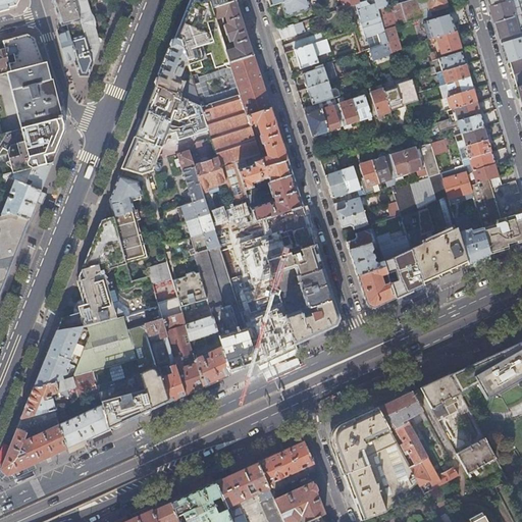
[(0,0),(0,10),(2,10),(14,6),(18,0),(0,0)]
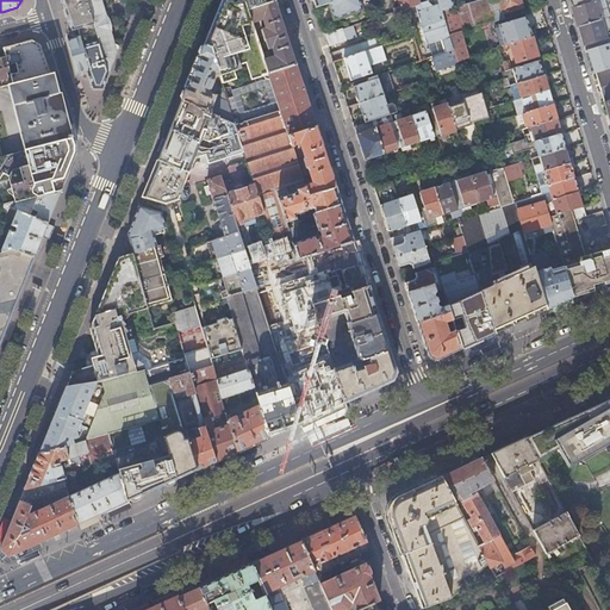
[(58,0),(60,2),(63,11),(64,11),(66,14),(64,16),(67,23),(69,29),(70,29),(72,31),(78,29),(80,37),(95,33),(87,4),(86,0),(58,0)]
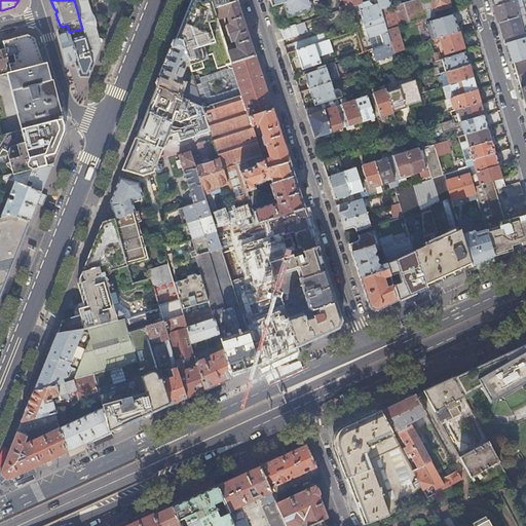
[(81,0),(82,1),(75,3),(82,29),(92,64),(102,40),(98,38),(87,2),(92,0),(81,0)]
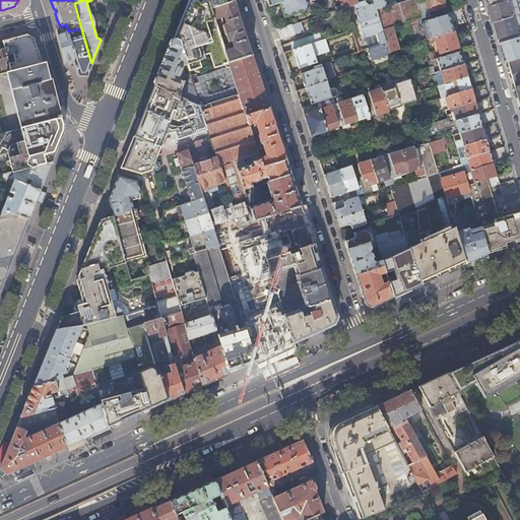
[(199,4),(197,0),(188,0),(187,5),(213,15),(211,9),(208,1),(199,4)]
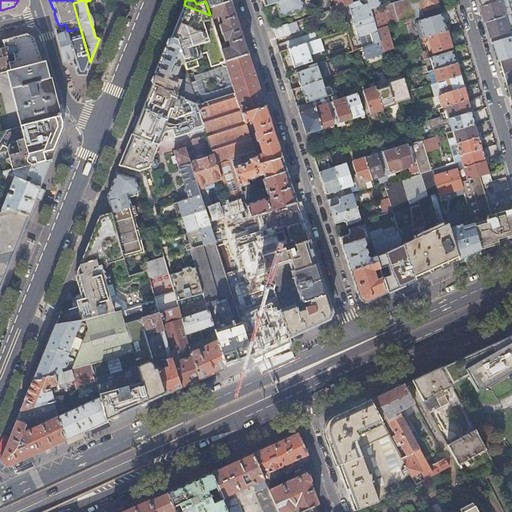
[(208,0),(205,1),(208,9),(231,2),(230,0),(208,0)]
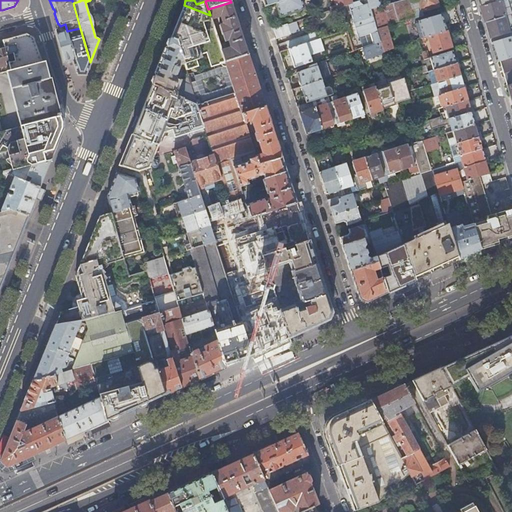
[(304,8),(300,0),(286,0),(276,4),(278,11),(280,16),(304,8)]
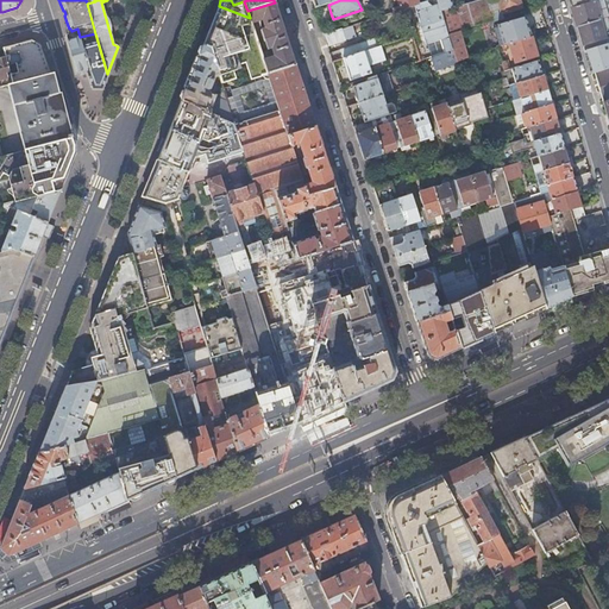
[(416,0),(395,0),(399,7),(393,10),(394,12),(414,6),(418,5),(416,0)]
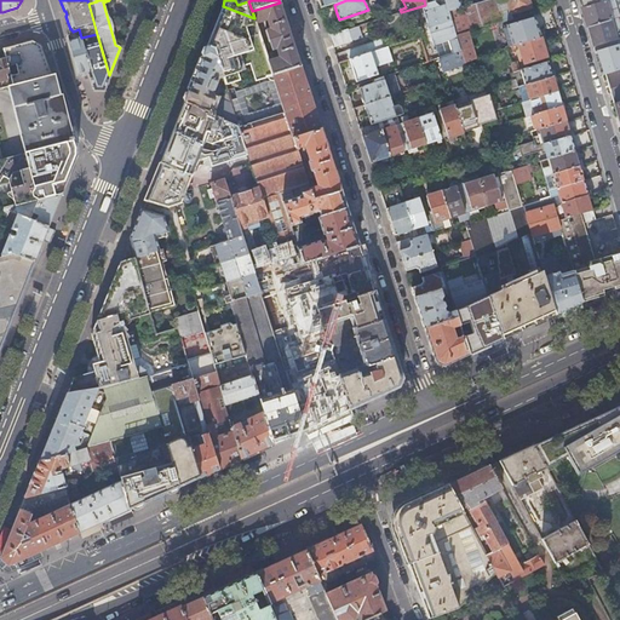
[(458,0),(443,0),(445,5),(447,12),(460,7),(458,0)]
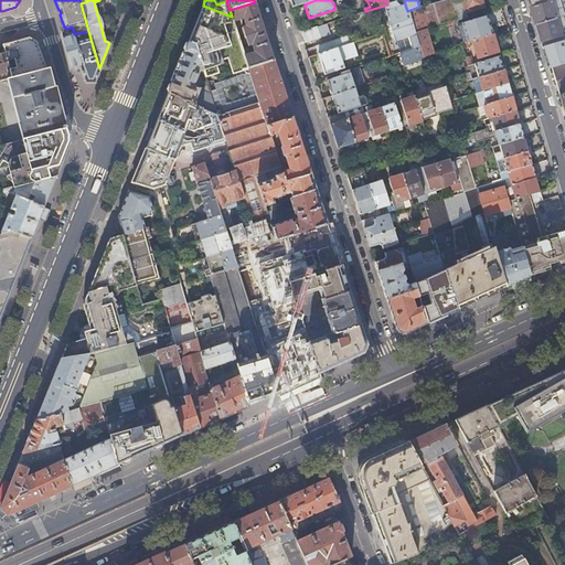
[(444,0),(419,7),(407,11),(412,25),(414,31),(455,19),(449,0),(444,0)]
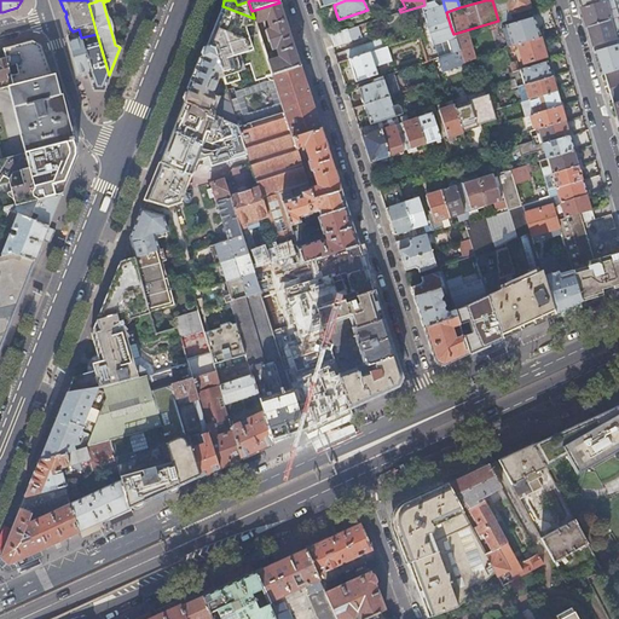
[(492,0),(498,21),(499,23),(510,21),(508,15),(503,0),(492,0)]
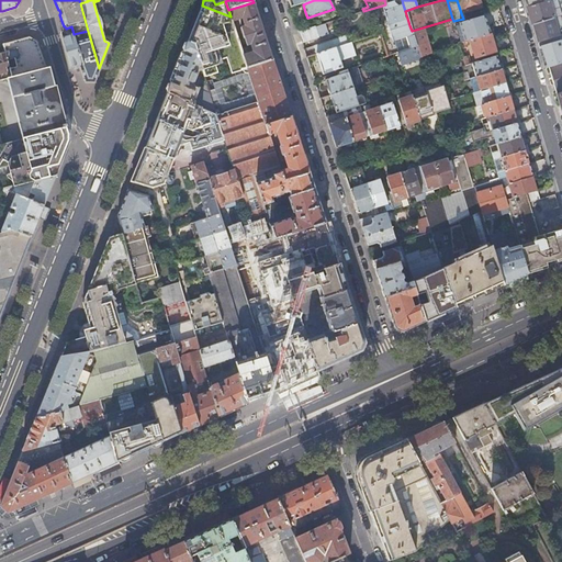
[(479,0),(457,0),(461,13),(481,8),(479,0)]
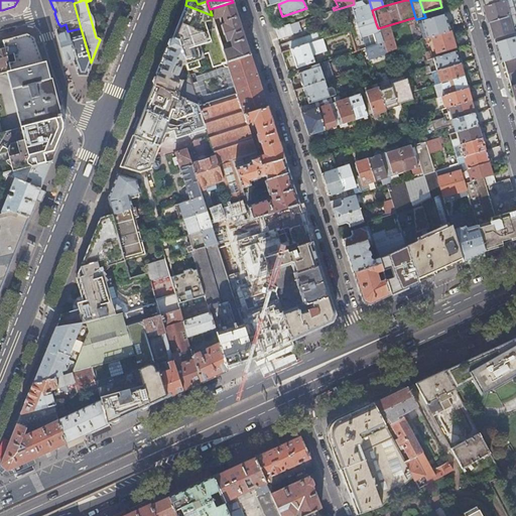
[(515,0),(508,0),(484,7),(489,23),(508,18),(513,16),(515,15),(515,0)]
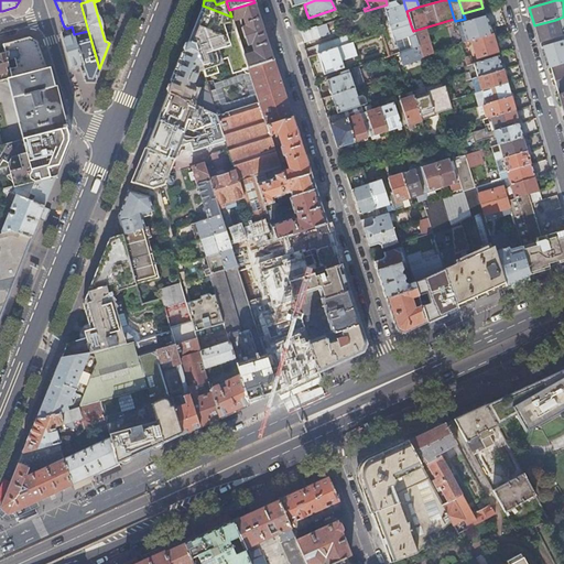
[(396,1),(387,4),(383,6),(391,31),(411,25),(407,11),(404,4),(397,8),(396,1)]
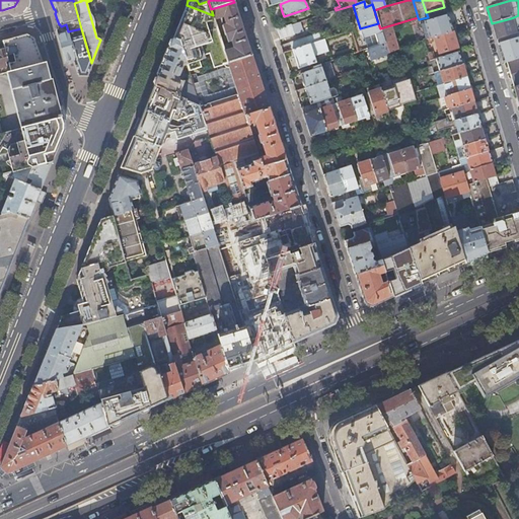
[(211,9),(213,15),(215,20),(223,18),(225,25),(222,26),(227,43),(230,43),(233,49),(224,52),(225,55),(228,63),(251,56),(242,28),(234,2),(211,9)]
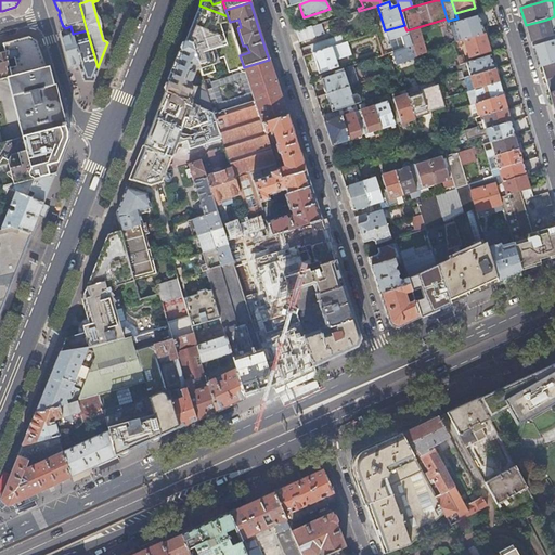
[(215,72),(213,65),(215,65),(214,61),(224,57),(226,63),(241,59),(240,55),(230,22),(228,16),(199,5),(195,15),(190,29),(184,41),(192,44),(199,69),(202,76),(215,72)]
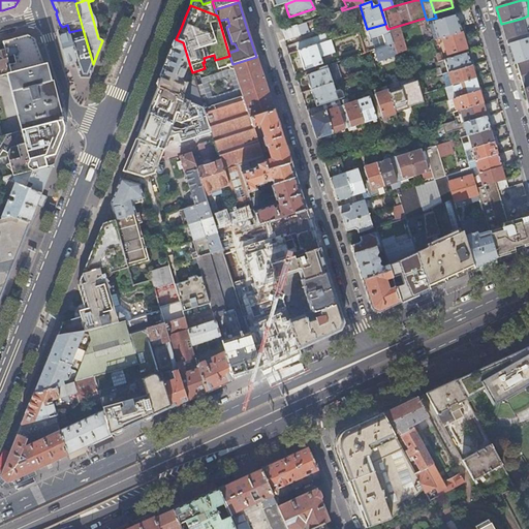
[(434,40),(461,32),(460,29),(456,16),(437,21),(441,35),(434,38),(433,34),(426,36),(425,38),(426,42),(430,41),(431,41),(434,40)]
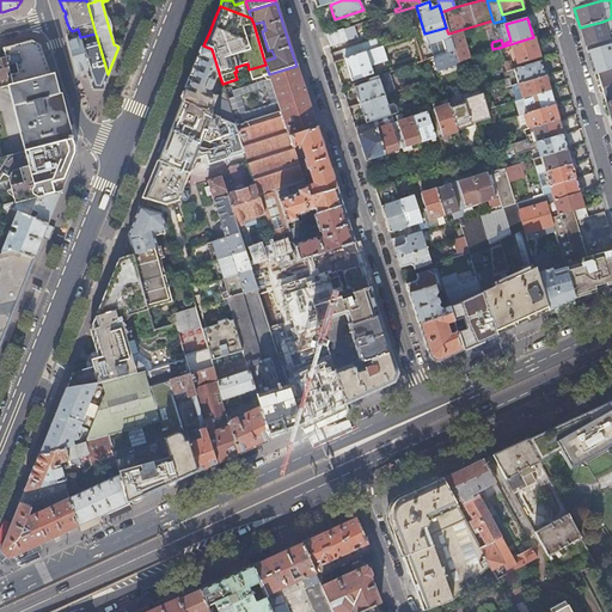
[(375,32),(372,19),(343,29),(347,41),(375,32)]
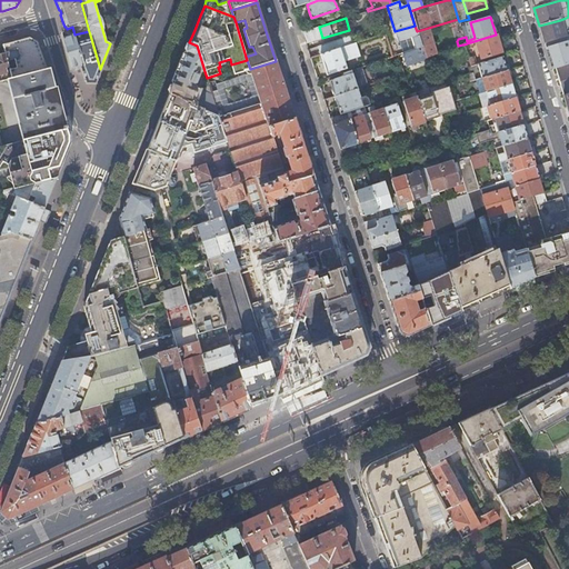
[(560,20),(539,26),(545,45),(566,38),(560,20)]
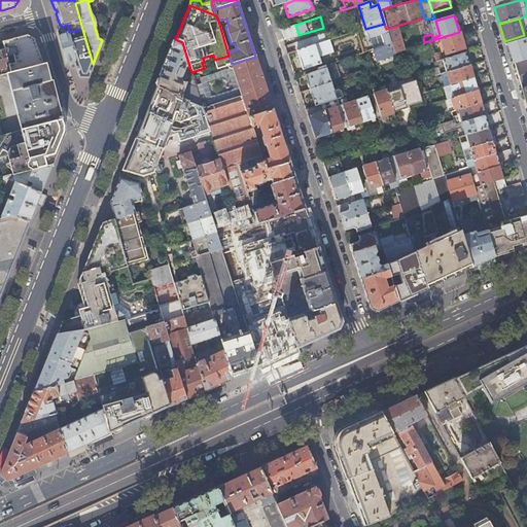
[(384,24),(365,29),(369,39),(380,36),(383,47),(390,44),(386,32),(386,29),(384,24)]
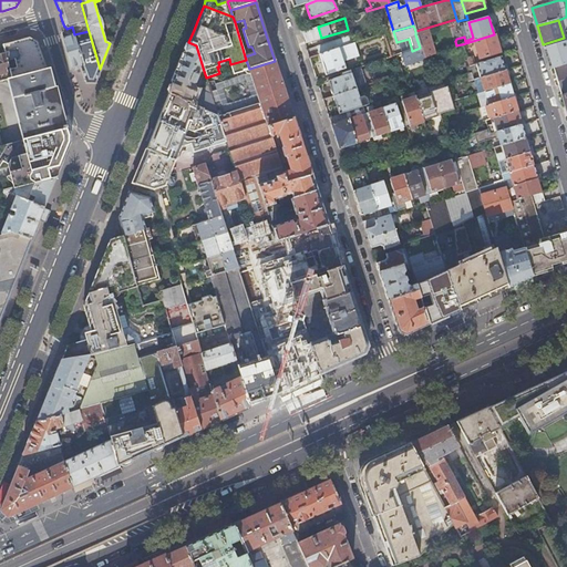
[(318,27),(300,32),(302,38),(305,44),(321,38),(318,27)]
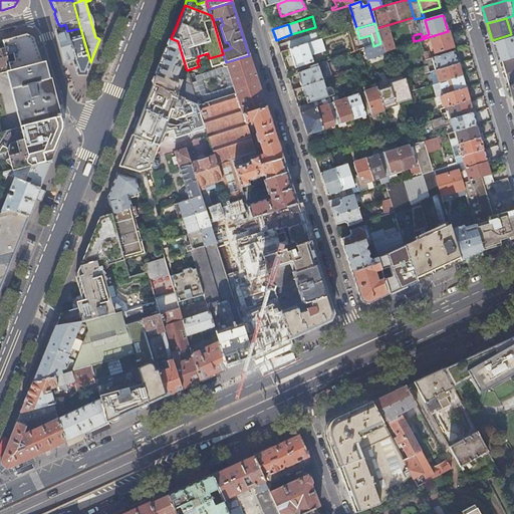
[(388,27),(376,31),(380,43),(383,53),(394,49),(388,27)]
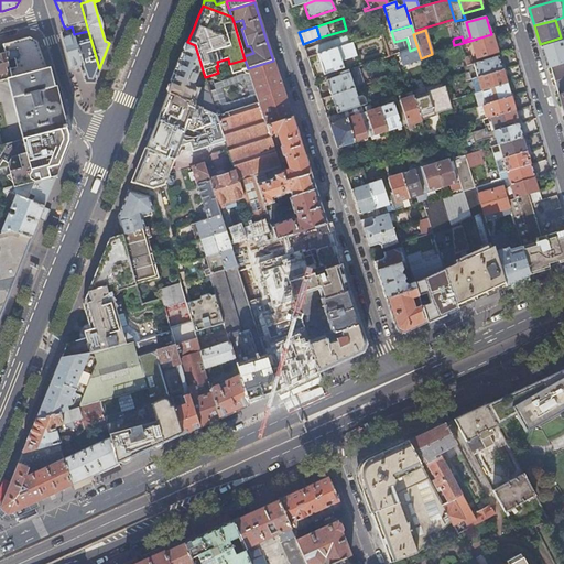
[(99,68),(88,31),(74,34),(83,64),(79,65),(80,65),(82,71),(86,82),(94,82),(97,75),(99,68)]
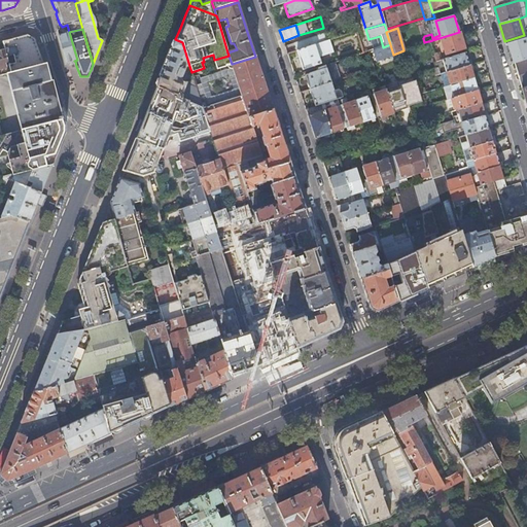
[(77,60),(69,32),(59,35),(62,49),(66,63),(75,61),(74,61),(77,60)]
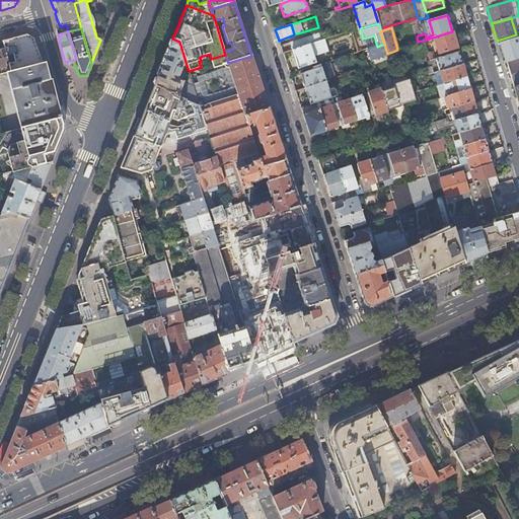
[(453,35),(452,31),(426,40),(427,42),(434,40),(438,54),(457,49),(453,35)]
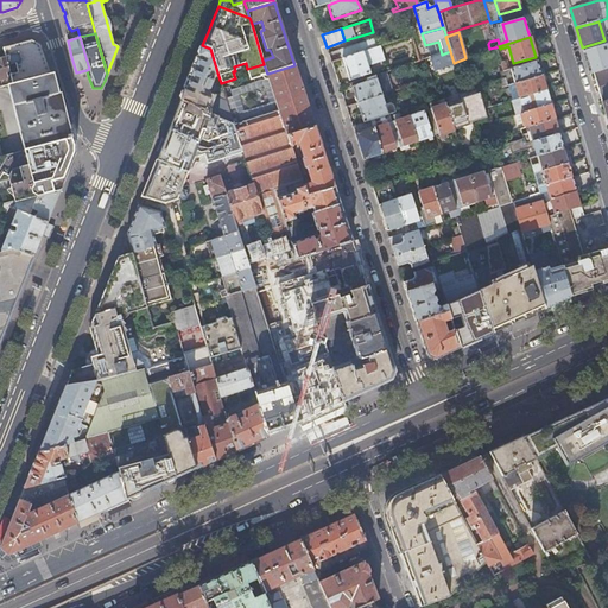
[(341,55),(342,59),(378,48),(375,39),(375,38),(340,50),(341,55)]
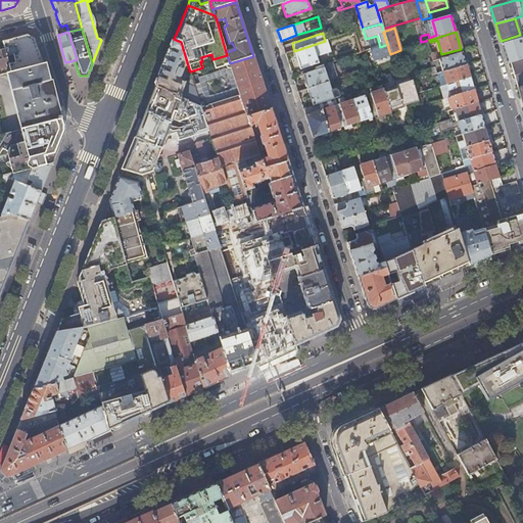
[(9,64),(11,73),(43,64),(34,39),(32,38),(30,37),(27,36),(15,38),(3,42),(5,50),(9,64)]
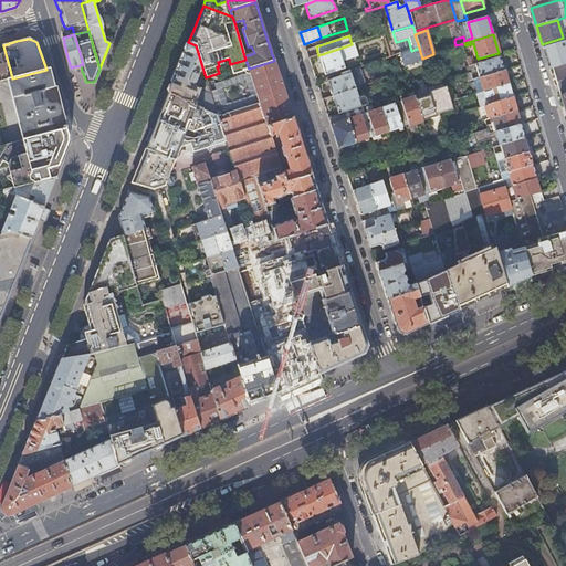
[(171,84),(168,94),(217,114),(216,111),(209,86),(200,90),(197,87),(195,84),(200,72),(203,71),(196,45),(188,42),(184,55),(174,80),(171,84)]
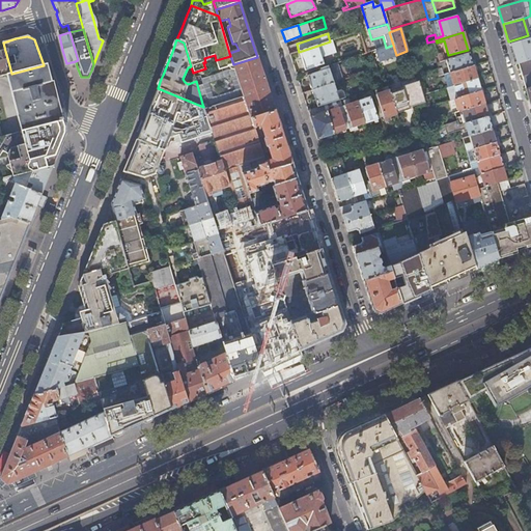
[(330,42),(299,52),(302,61),(305,71),(324,64),(322,58),(336,53),(332,40),(330,42)]
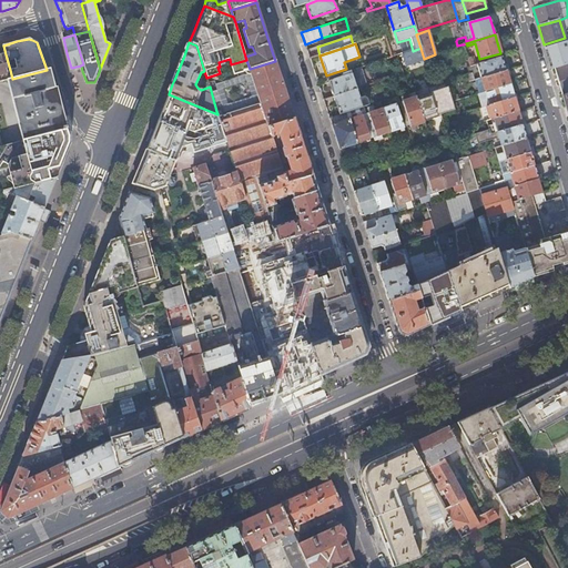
[(557,44),(545,48),(551,70),(554,69),(567,64),(567,54),(561,58),(557,44)]
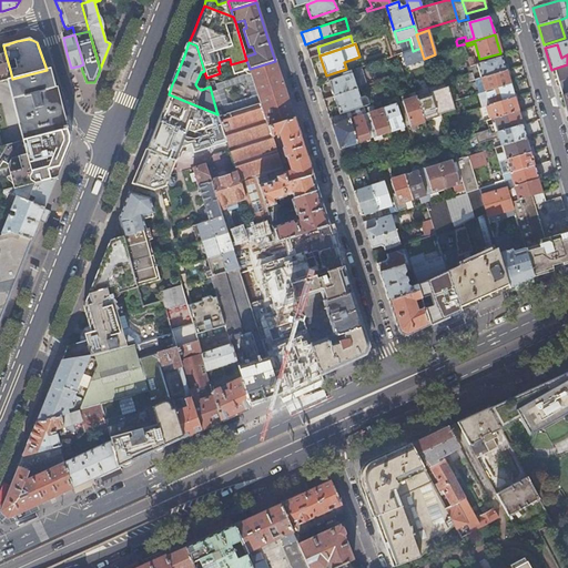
[(0,56),(0,74),(6,73),(6,71),(10,70),(6,54),(0,56)]
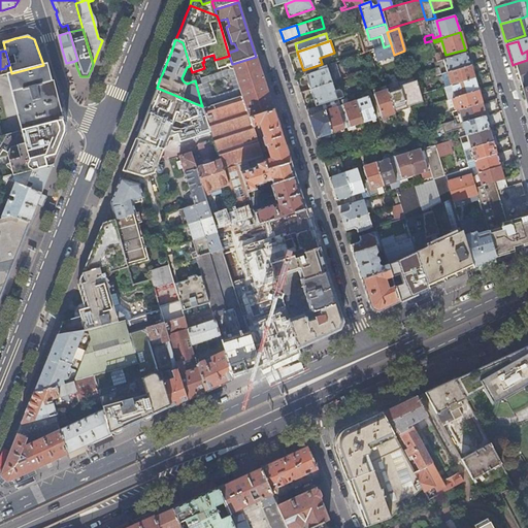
[(470,66),(466,53),(442,60),(446,68),(447,73),(470,66)]
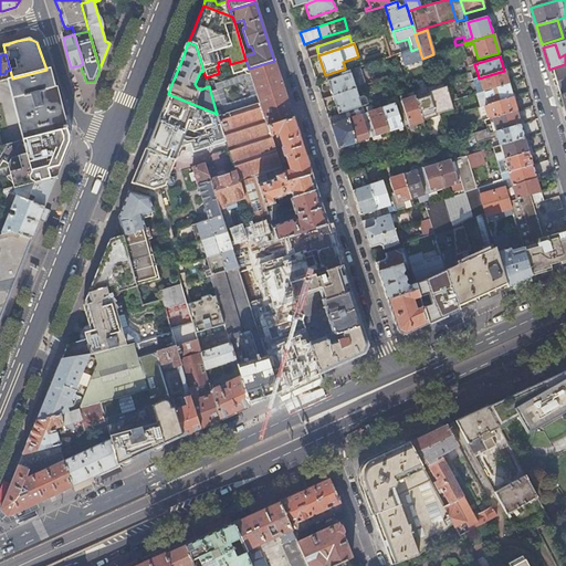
[(219,118),(227,143),(236,171),(244,198),(247,206),(251,219),(268,215),(266,212),(265,206),(258,185),(255,177),(272,171),(281,169),(279,164),(275,152),(271,136),(268,127),(293,118),(284,91),(274,61),(249,69),(249,70),(260,105),(234,113),(219,118)]
